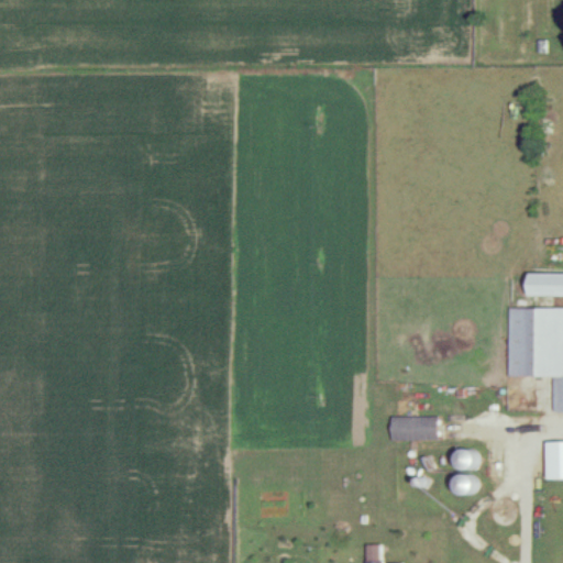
[(562,272),(528,273),(528,295),(562,295),(562,272)]
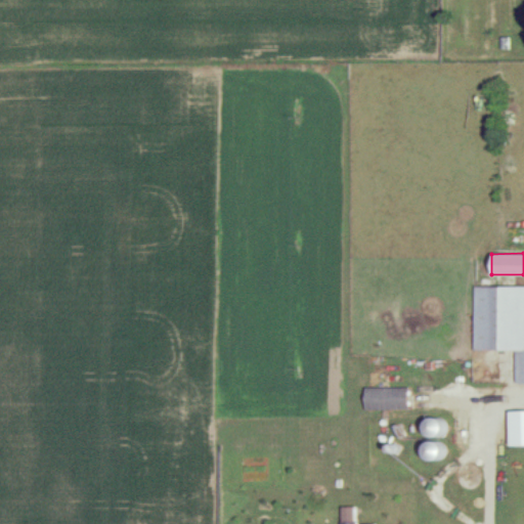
[(471,349),(513,349),(513,382),(523,382),(523,285),(471,286),(471,349)]
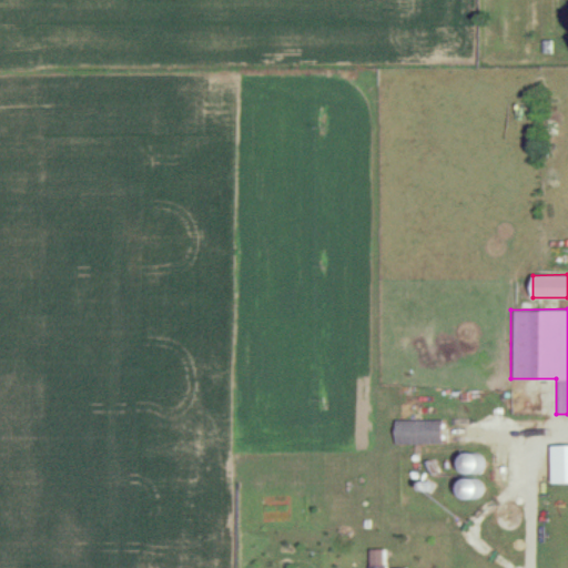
[(440,418),(393,418),(393,442),(440,442),(440,418)]
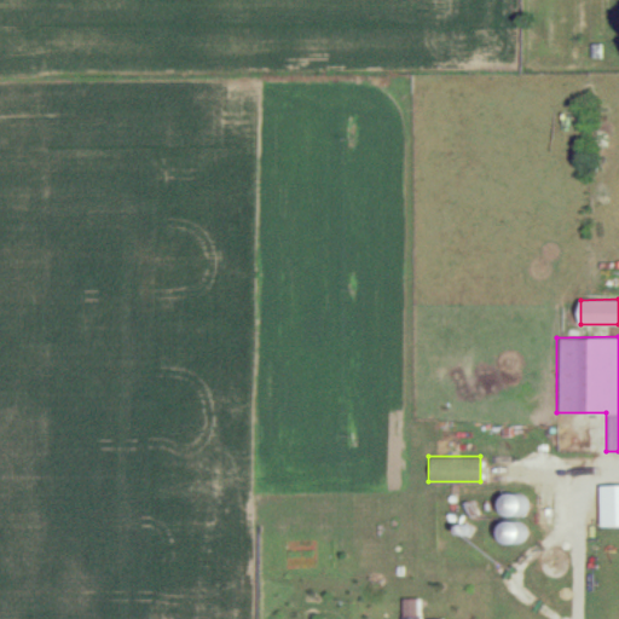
[(601,525),(618,525),(618,482),(601,482),(601,525)]
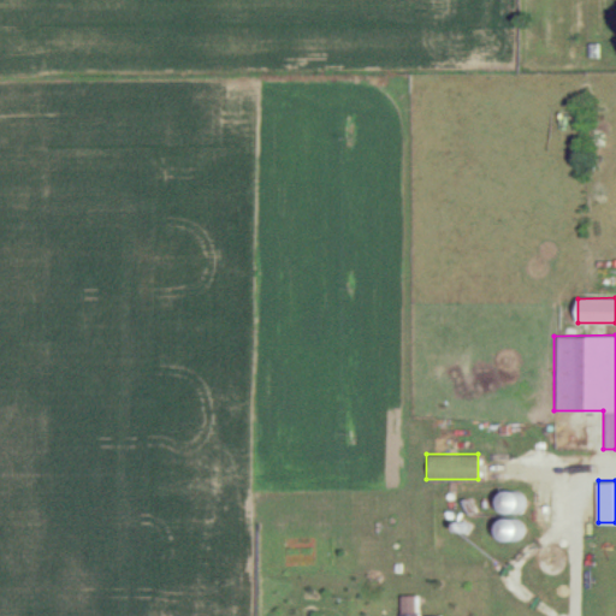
[(521,532),(510,516),(493,527),(504,543),(521,532)]
